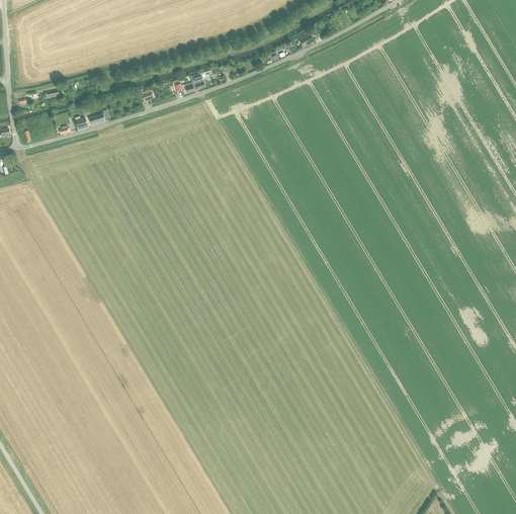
[(309,31),(302,34),(297,36),(302,44),(312,38),(309,31)]
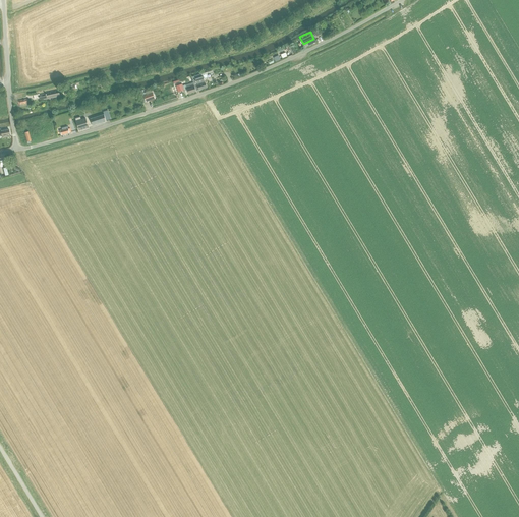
[(199,70),(189,73),(191,79),(193,87),(196,85),(196,87),(205,84),(199,70)]
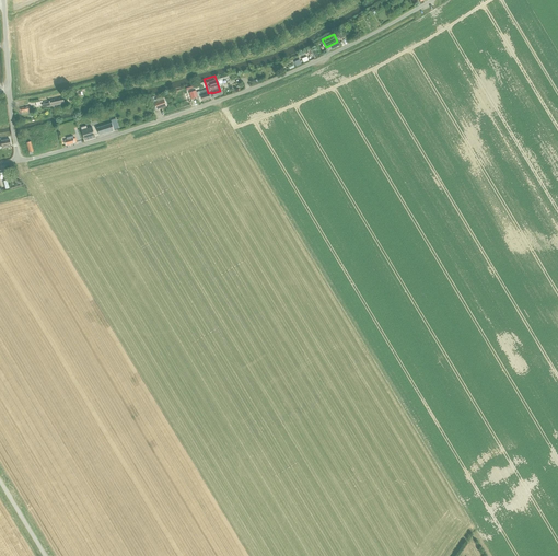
[(206,85),(198,88),(199,92),(200,97),(209,94),(208,93),(206,85)]
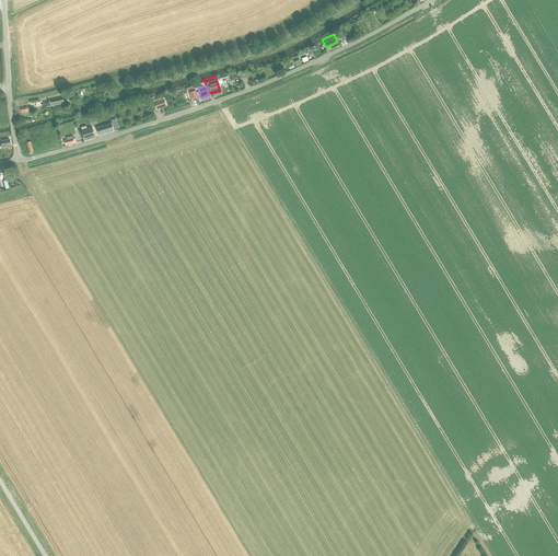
[(48,102),(61,100),(60,93),(47,95),(47,97),(39,99),(39,97),(34,99),(34,102),(39,101),(41,103),(48,102)]
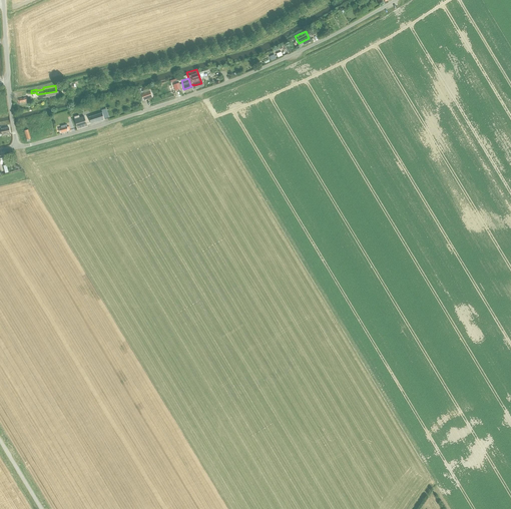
[(140,90),(142,97),(151,94),(149,87),(140,90)]
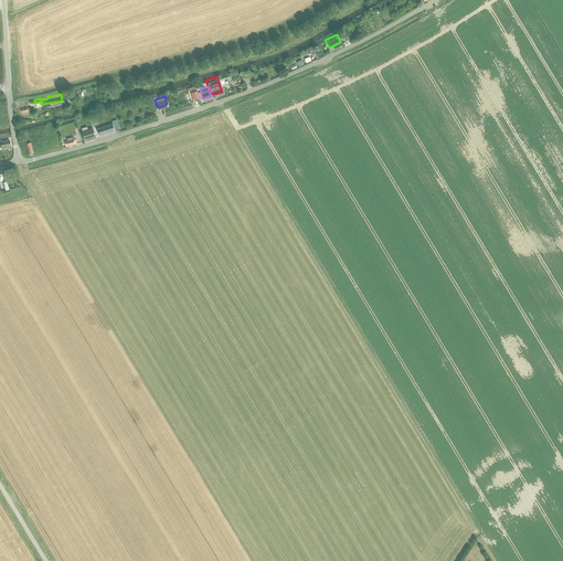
[(98,133),(113,128),(110,120),(96,125),(98,133)]
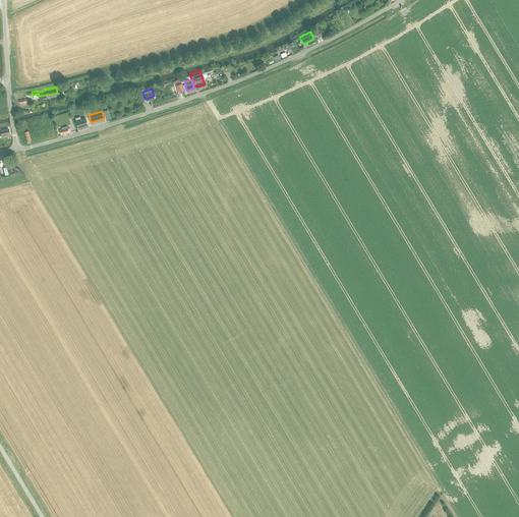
[(77,126),(87,124),(83,115),(79,116),(78,114),(73,115),(77,126)]
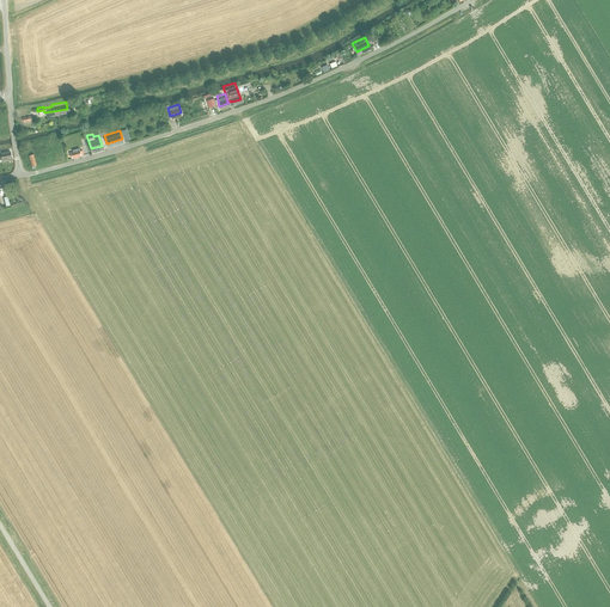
[(69,154),(81,151),(80,147),(78,147),(77,145),(71,146),(71,148),(68,149),(69,154)]
